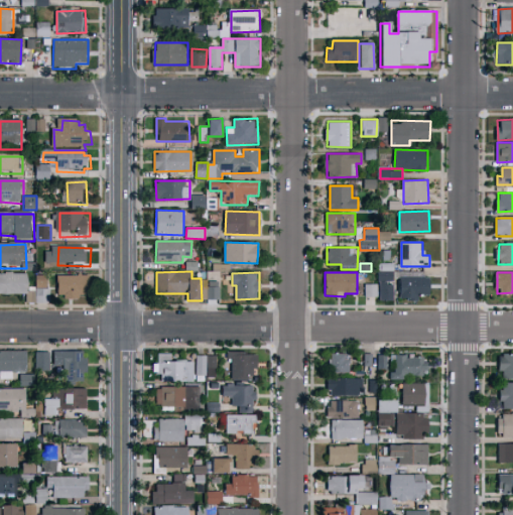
[(50,302),(51,287),(46,287),(46,276),(37,275),(36,302),(50,302)]
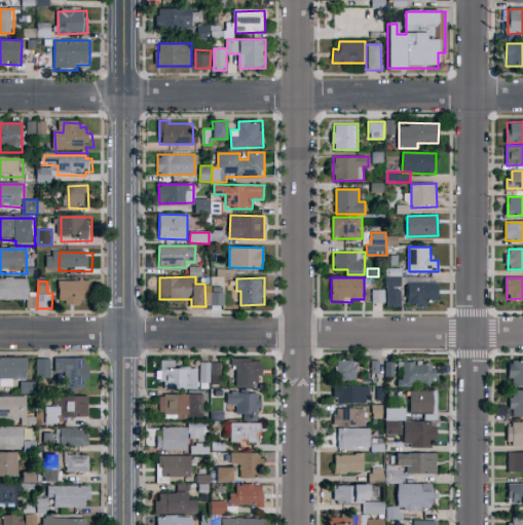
[(0,282),(0,304),(33,304),(33,282),(0,282)]
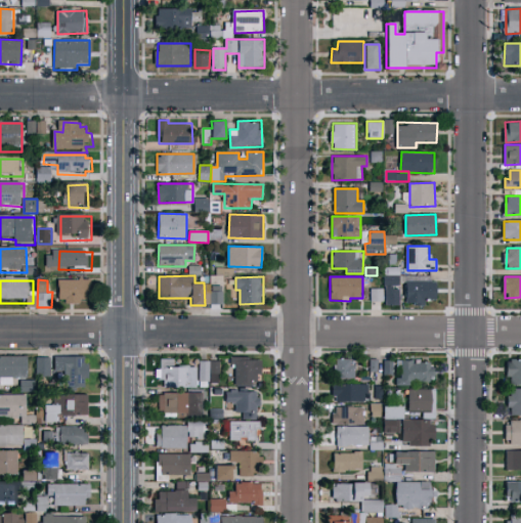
[(436,299),(436,281),(405,280),(405,304),(425,305),(425,299),(436,299)]
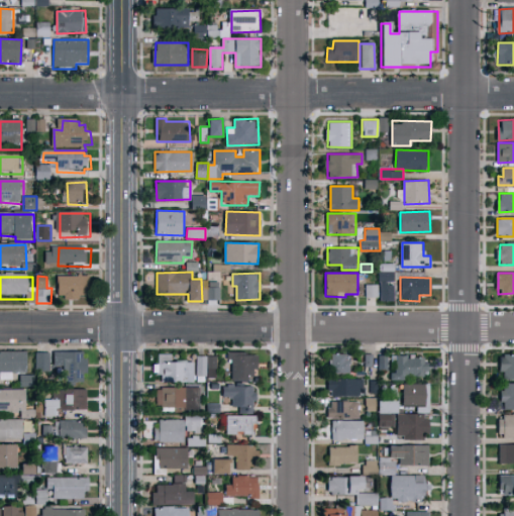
[(59,279),(61,298),(68,300),(68,303),(83,303),(82,299),(93,299),(92,279),(59,279)]
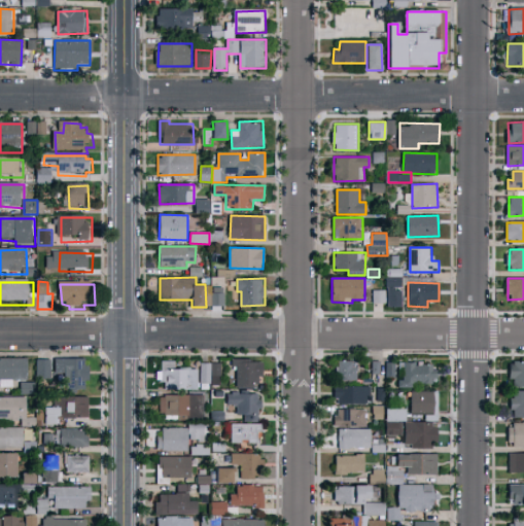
[(403,289),(388,288),(388,308),(403,308),(403,289)]
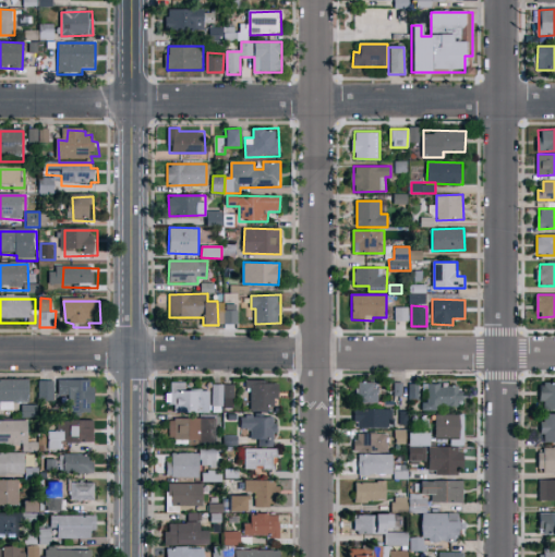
[(396,321),(410,321),(410,307),(396,306),(396,321)]
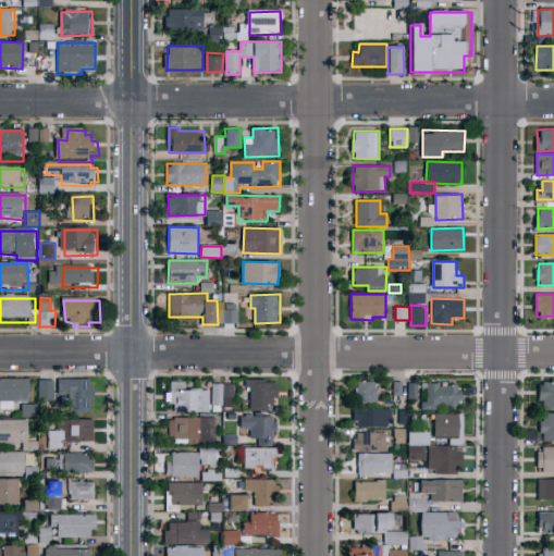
[(225,323),(238,323),(238,309),(225,310),(225,323)]
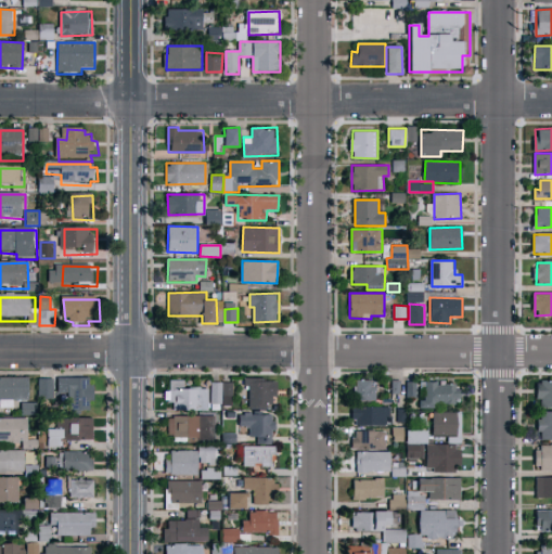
[(28,376),(0,376),(0,399),(1,408),(14,407),(14,400),(29,399),(28,376)]
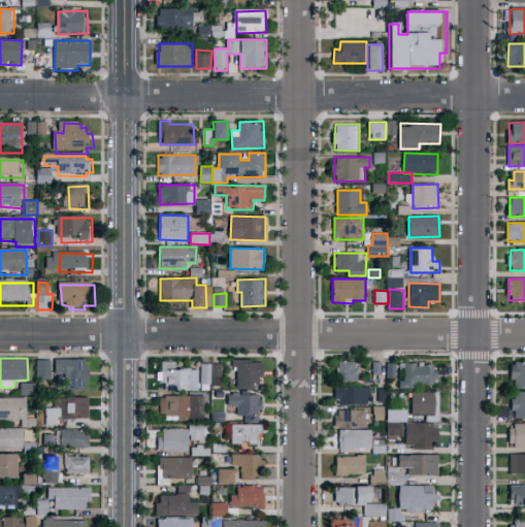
[(89,389),(89,359),(55,360),(56,375),(63,375),(64,390),(89,389)]
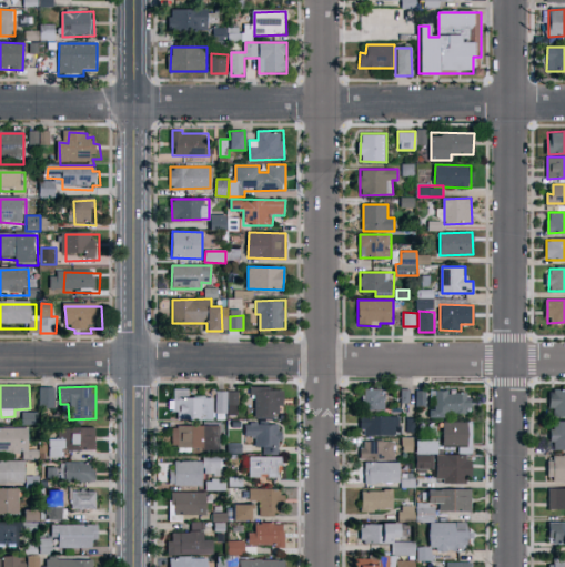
[(40,408),(56,408),(57,387),(40,387),(40,408)]
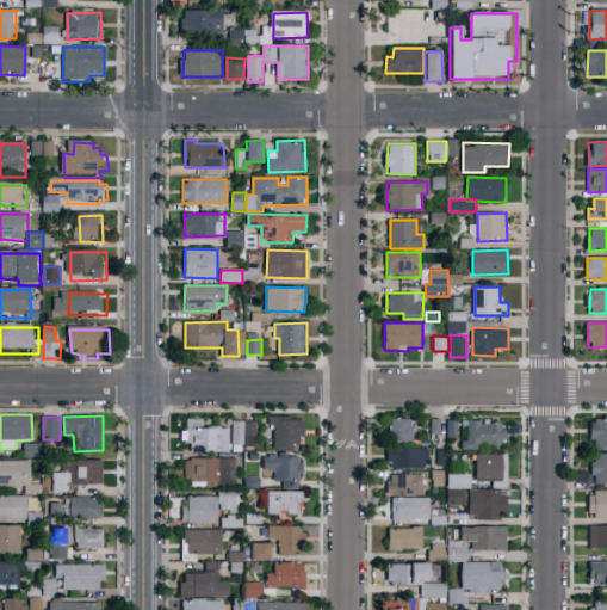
[(305,417),(273,418),(273,450),(299,449),(299,437),(305,437),(305,417)]
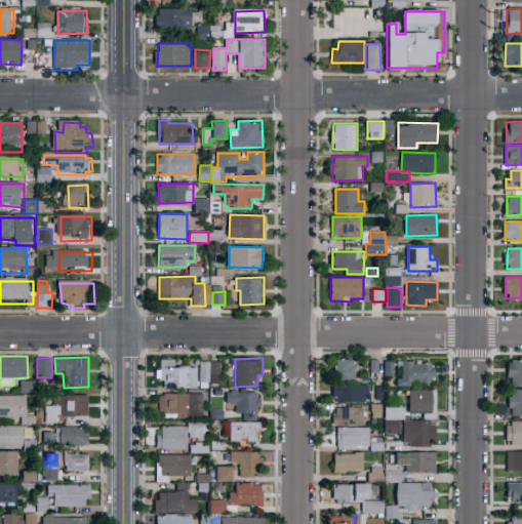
[(198,368),(175,367),(175,360),(162,359),(161,370),(157,370),(156,379),(165,379),(164,388),(198,389),(198,368)]
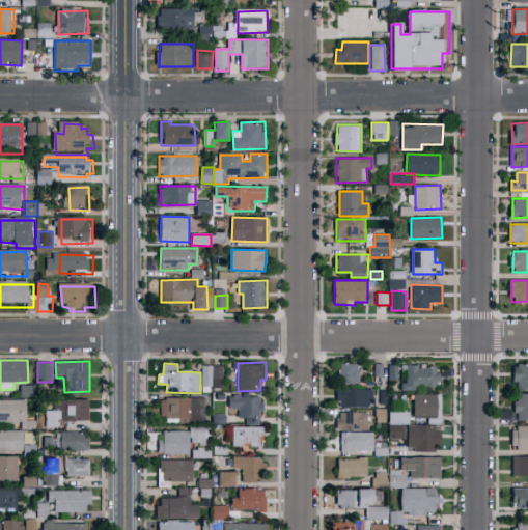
[(359,383),(359,364),(340,363),(339,383),(359,383)]
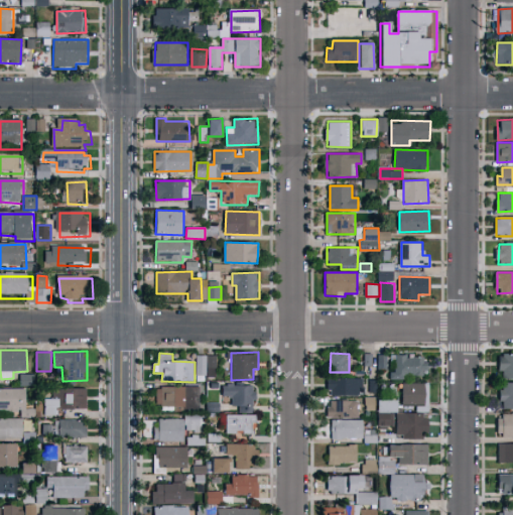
[(504,353),(512,353),(512,380),(504,380),(504,353)]
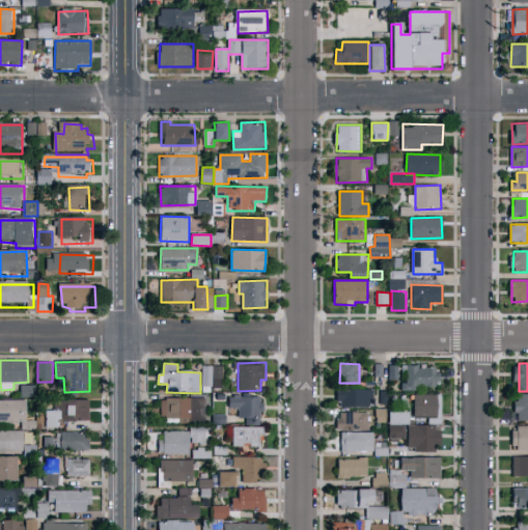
[(399,380),(399,365),(390,364),(390,380),(399,380)]
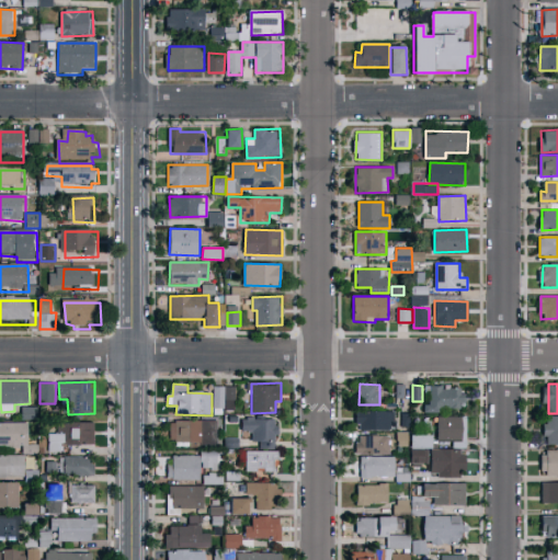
[(215,409),(237,409),(237,386),(214,386),(215,409)]
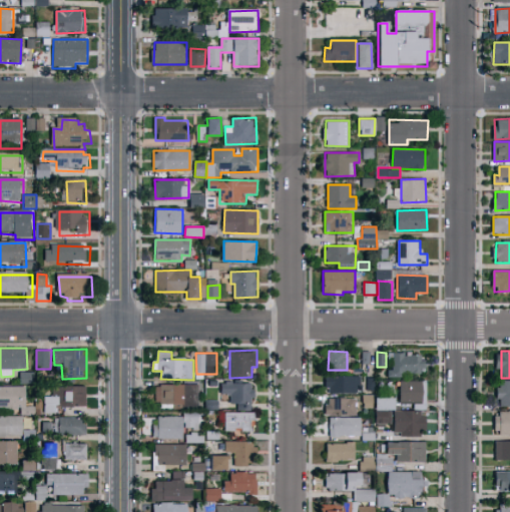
[(392,375),(424,375),(424,354),(391,354),(392,375)]
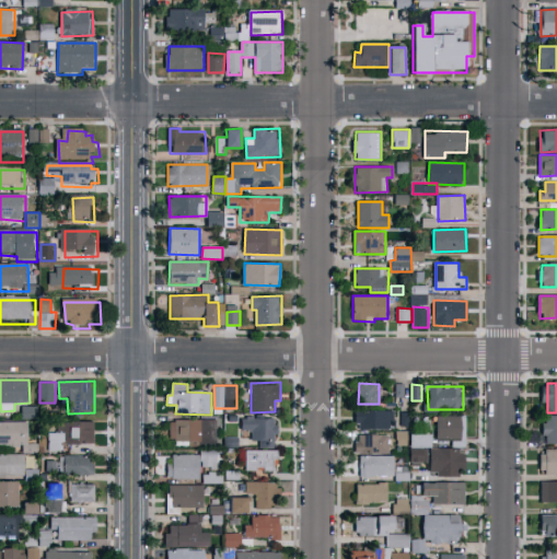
[(23,419),(38,419),(38,406),(23,407),(23,419)]
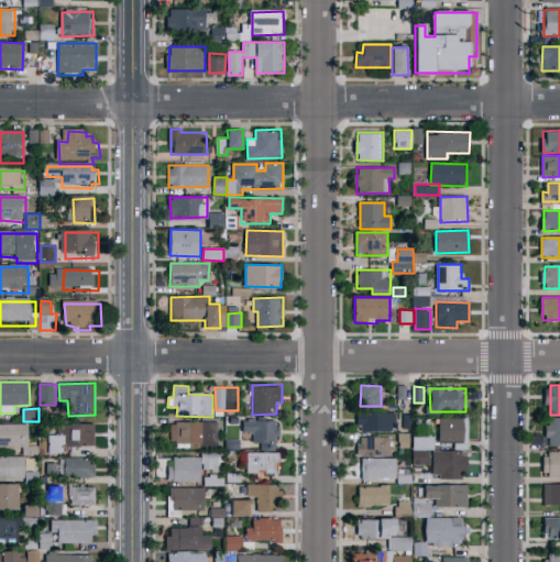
[(396,412),(357,412),(358,431),(396,431),(396,412)]
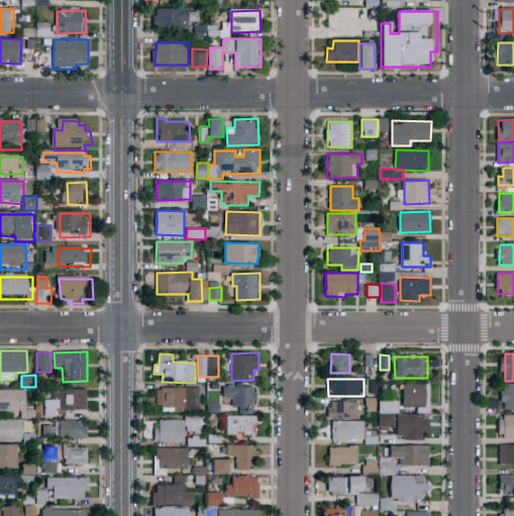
[(505,409),(513,409),(513,382),(505,383),(505,391),(500,391),(500,400),(504,400),(505,409)]
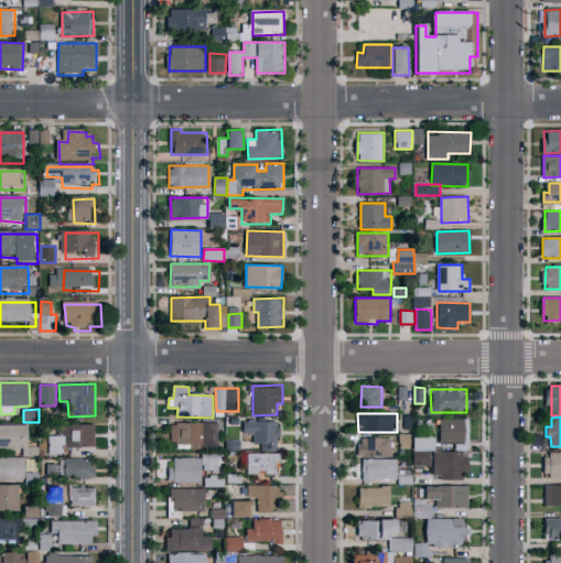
[(470,418),(440,419),(440,444),(470,443),(470,418)]
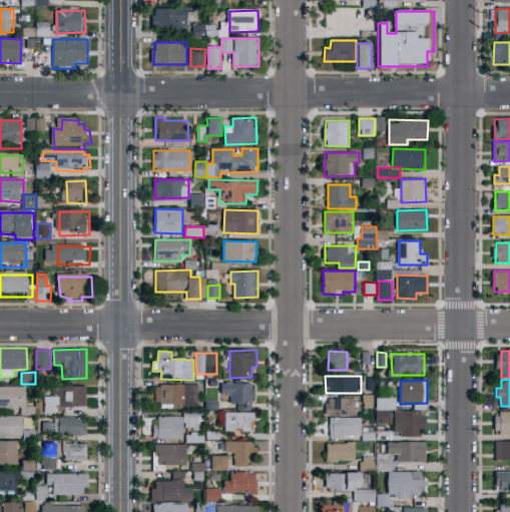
[(252,383),(221,383),(221,394),(231,394),(231,403),(238,404),(238,410),(252,410),(252,383)]
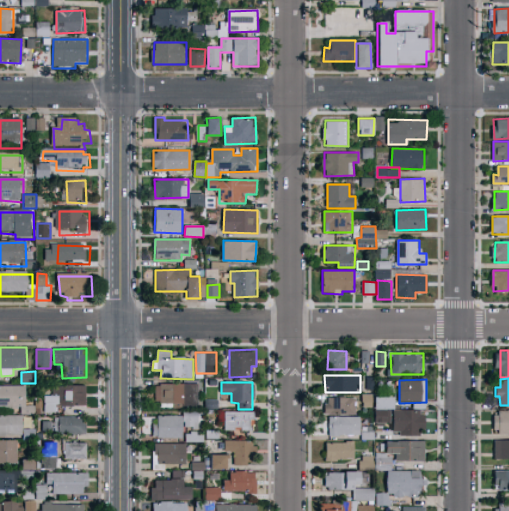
[(156,401),(165,401),(165,405),(200,406),(200,384),(156,383),(156,401)]
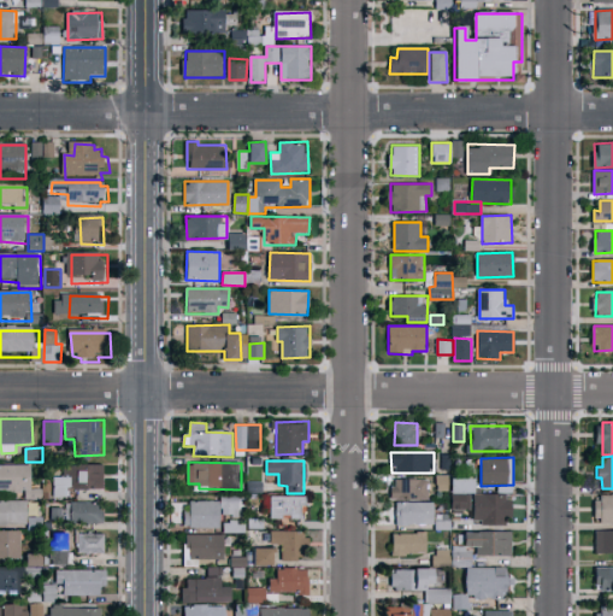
[(68,498),(68,488),(104,490),(105,465),(65,463),(65,477),(56,477),(54,497),(68,498)]
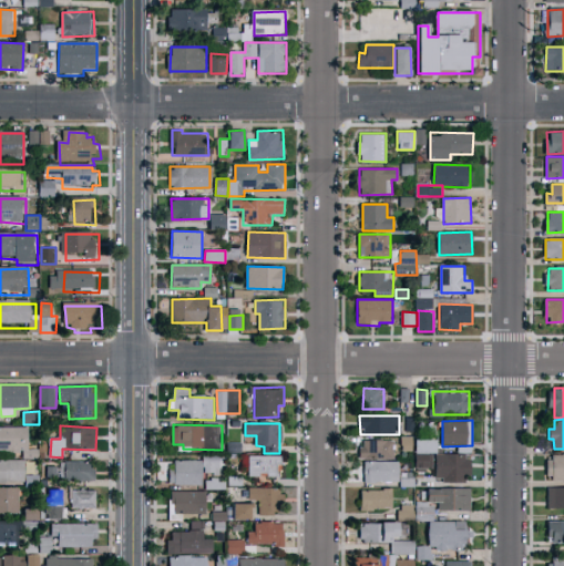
[(30,428),(0,426),(0,450),(26,450),(26,459),(41,459),(41,449),(30,449),(30,428)]
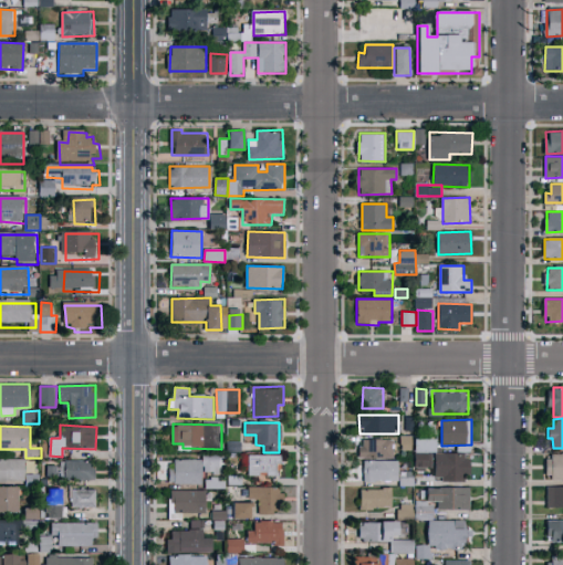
[(414,451),(435,452),(435,439),(415,438),(414,451)]
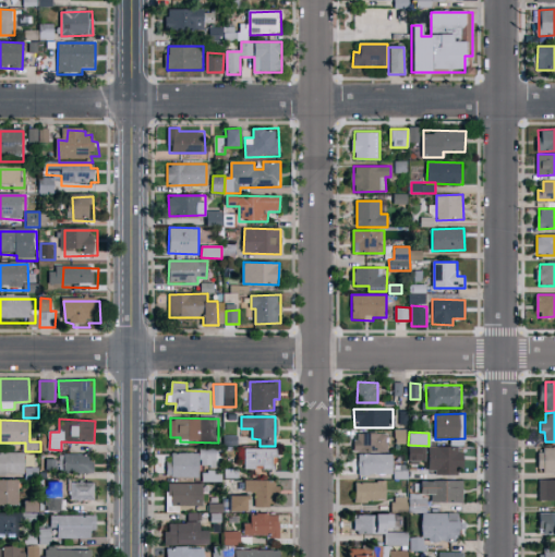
[(389,452),(390,434),(356,433),(354,451),(389,452)]
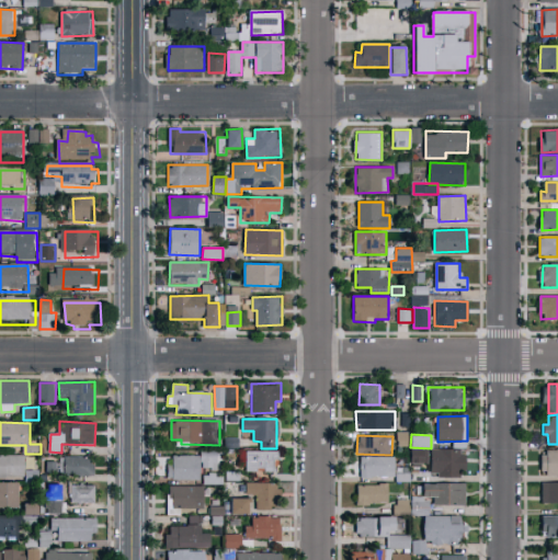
[(411,448),(411,463),(424,463),(424,450),(420,450),(420,448),(411,448)]
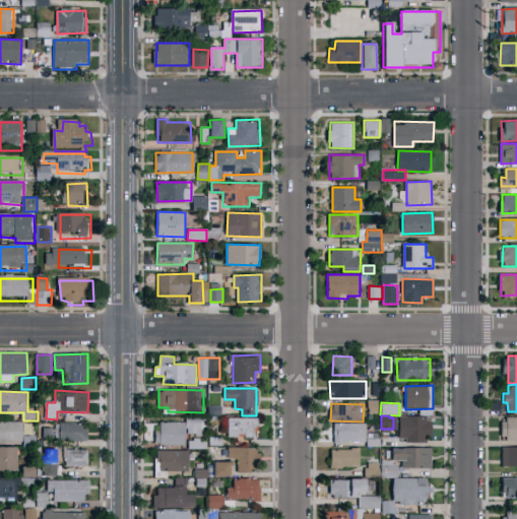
[(516,416),(502,417),(502,441),(516,441),(516,416)]
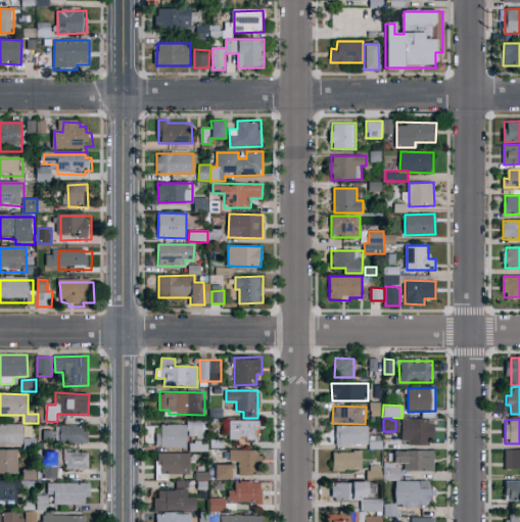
[(203,420),(188,421),(189,437),(204,437),(203,420)]
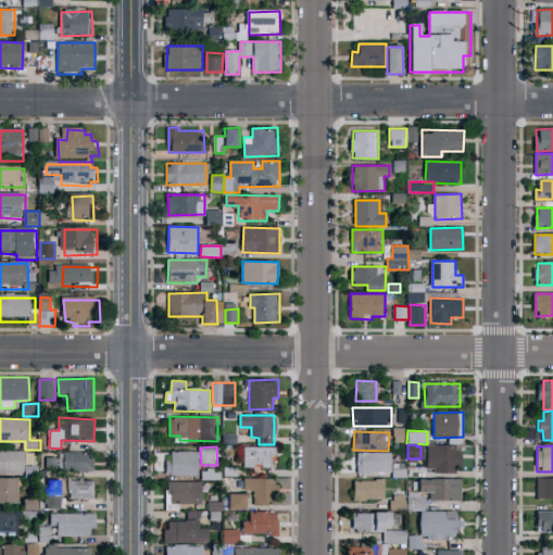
[(277,446),(244,446),(243,466),(276,467),(277,446)]
